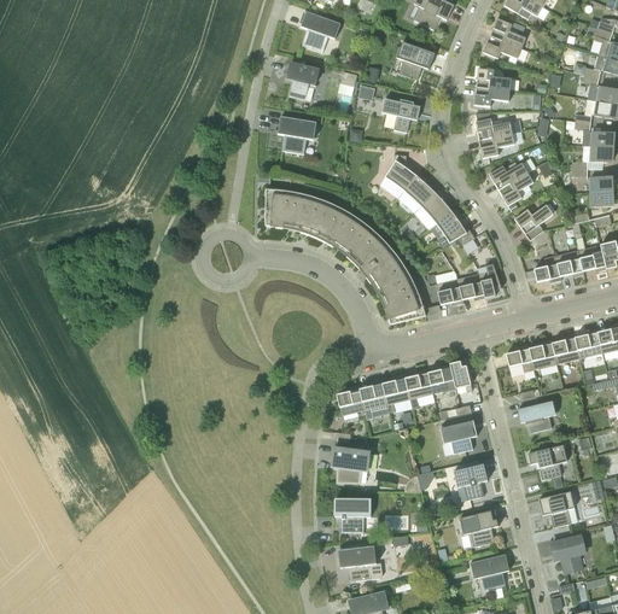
[(447,18),(449,12),(454,4),(447,0),(415,0),(414,3),(420,6),(414,19),(433,28),(439,16),(447,18)]
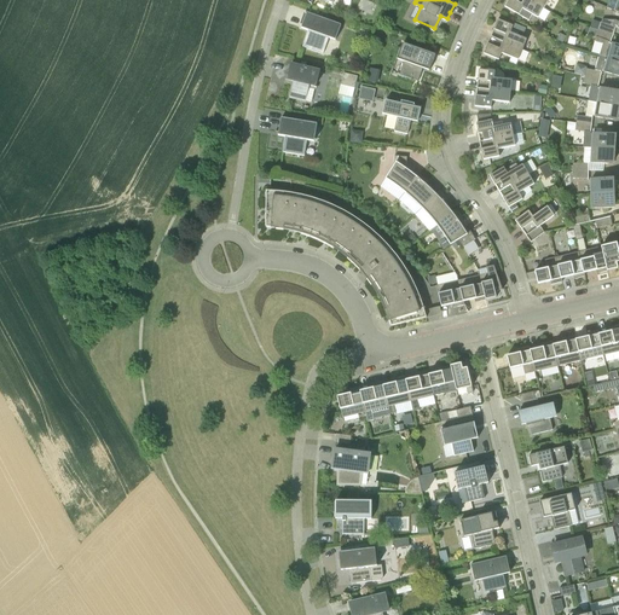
[(538,15),(544,5),(536,0),(505,0),(504,4),(519,12),(522,6),(538,15)]
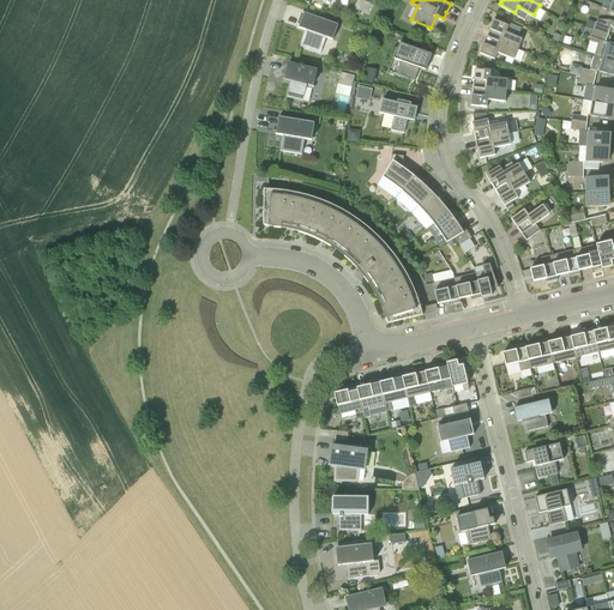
[(300,43),(320,52),(326,35),(332,37),(338,22),(305,10),(299,25),(306,28),(300,43)]
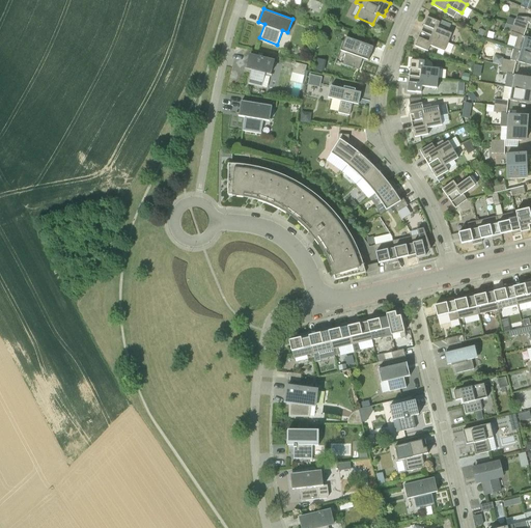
[(421,29),(448,40),(451,31),(438,25),(440,20),(427,15),(421,29)]
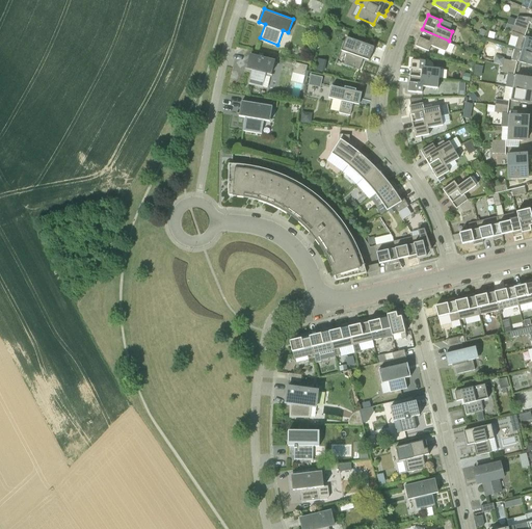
[(514,23),(527,28),(529,22),(516,18),(514,23)]
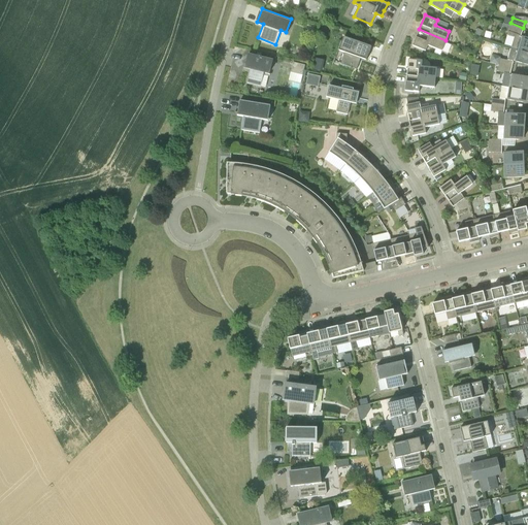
[(508,29),(521,33),(523,28),(510,23),(508,29)]
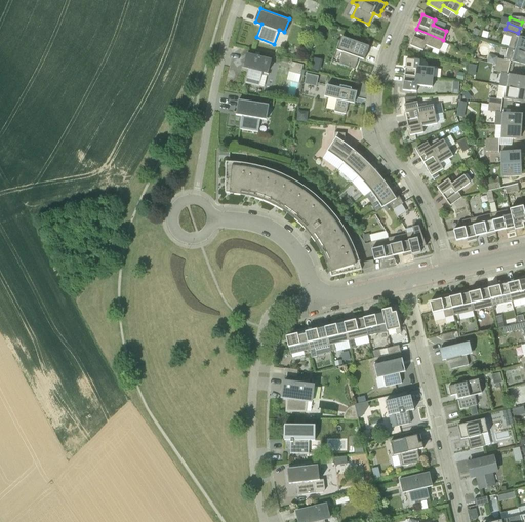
[(439,48),(443,40),(416,29),(410,43),(422,48),(426,43),(439,48)]
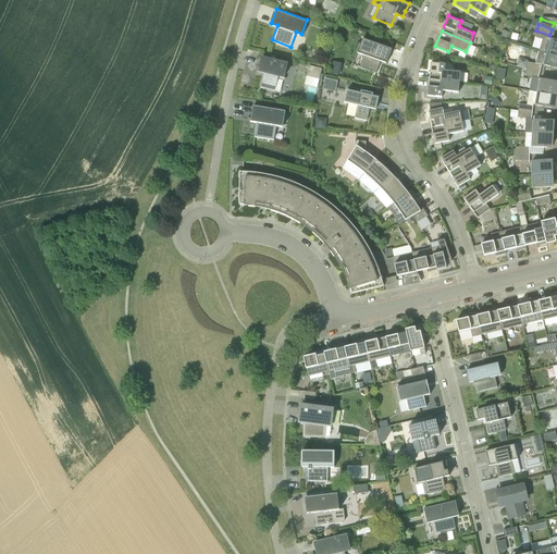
[(376,71),(381,59),(386,61),(392,47),(362,36),(357,50),(363,53),(359,65),(376,71)]
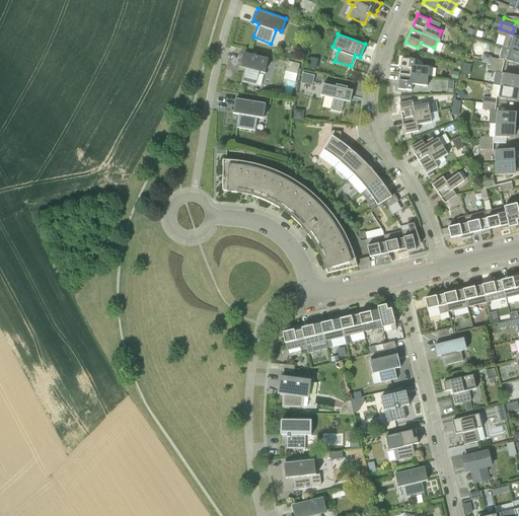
[(510,46),(518,48),(518,35),(513,34),(510,46)]
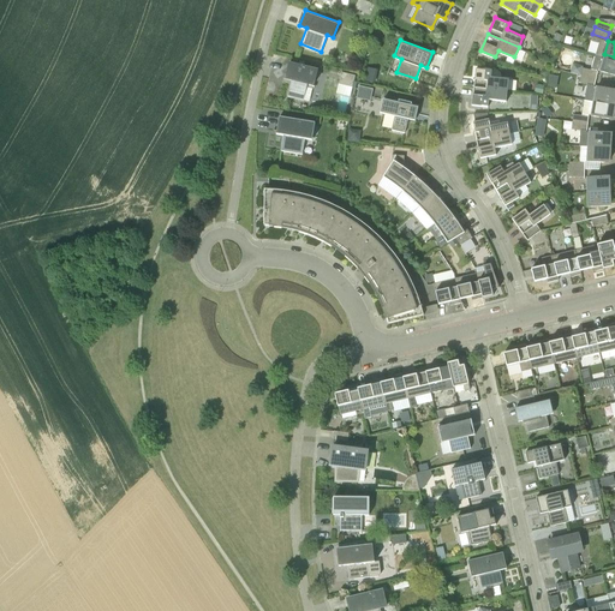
[(614,57),(604,54),(601,69),(614,72),(614,57)]
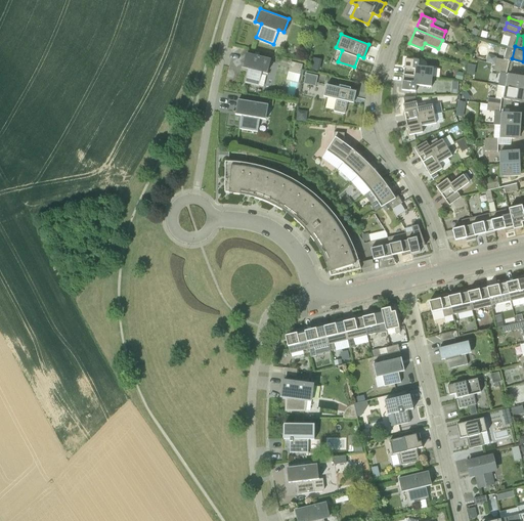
[(250,67),(246,80),(258,83),(261,70),(267,71),(270,58),(247,52),(244,64),(250,67)]
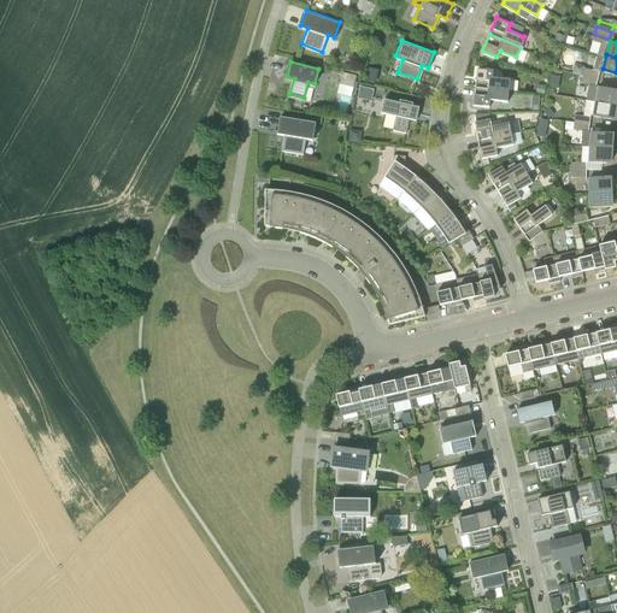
[(582,72),(598,76),(600,69),(585,65),(582,72)]
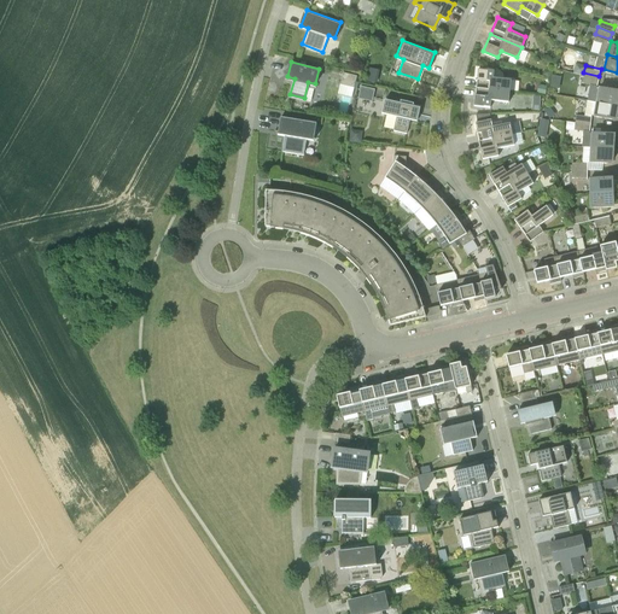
[(476,85),(509,88),(511,77),(494,76),(494,69),(478,66),(476,85)]
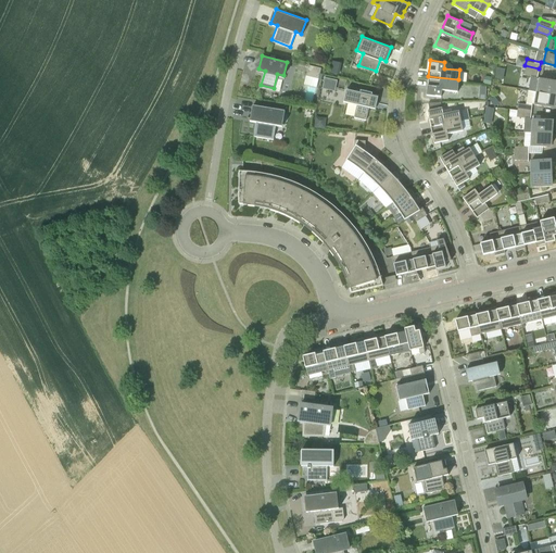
[(320,71),(321,67),(308,64),(306,75),(318,77),(318,76),(320,71)]
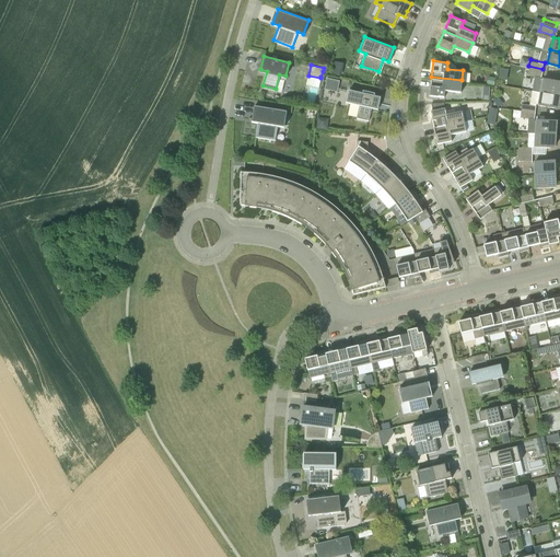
[(527,72),(541,76),(543,69),(528,66),(527,72)]
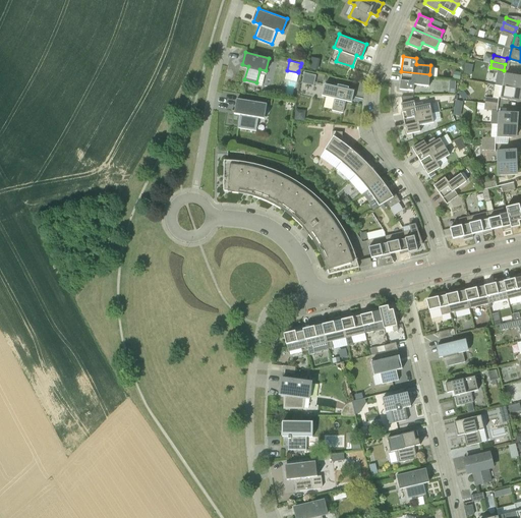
[(302,81),(313,83),(315,73),(304,71),(302,81)]
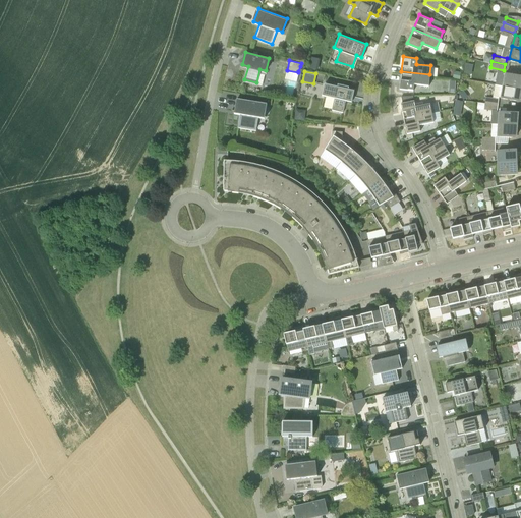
[(429,74),(401,71),(399,88),(413,89),(414,82),(428,84),(429,74)]
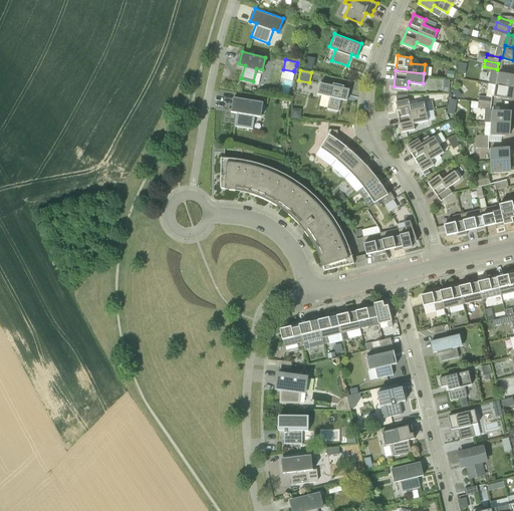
[(496,82),(513,85),(513,74),(513,73),(498,71),(496,82)]
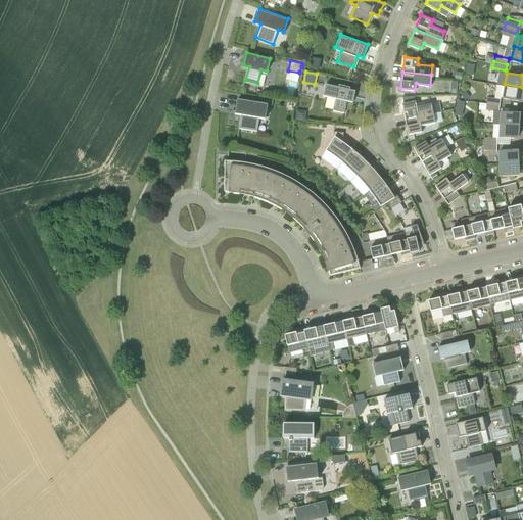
[(344,111),(346,99),(352,100),(355,89),(349,88),(350,85),(339,83),(338,85),(326,82),(323,94),(336,97),(333,108),(344,111)]
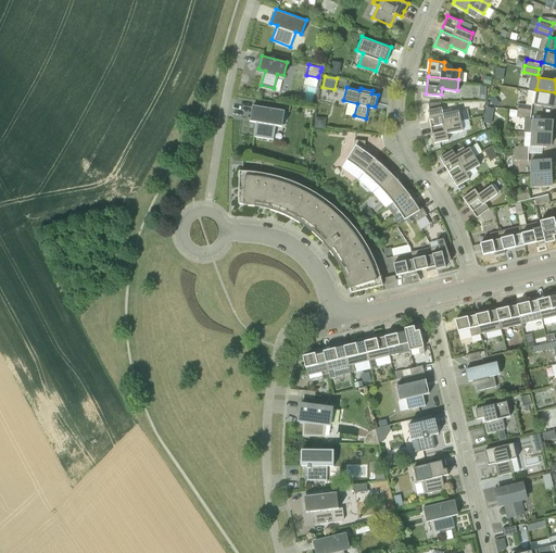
[(555,93),(555,92),(536,89),(534,102),(550,105),(551,104),(554,104),(555,93)]
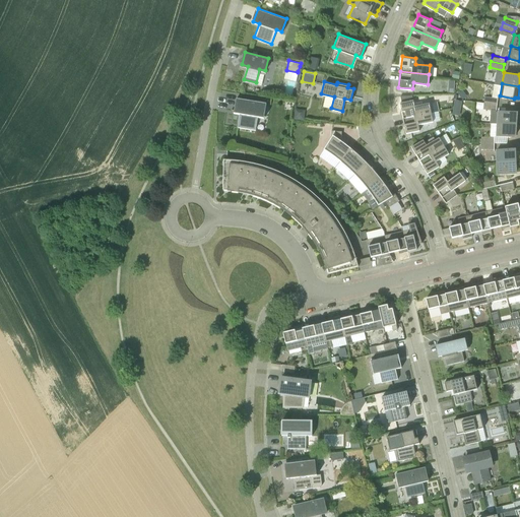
[(460,111),(464,98),(457,95),(453,109),(460,111)]
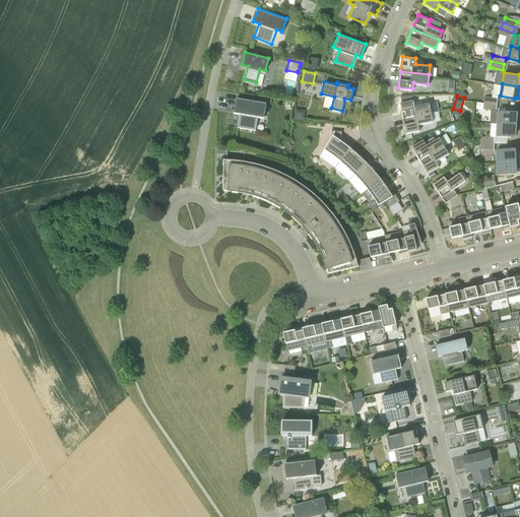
[(264,117),(264,114),(266,102),(236,97),(234,112),(240,113),(238,126),(256,128),(258,116),(264,117)]
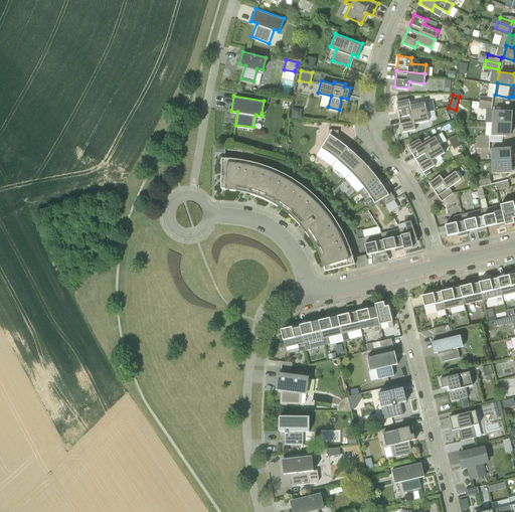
[(398,116),(426,110),(424,101),(410,104),(409,98),(395,101),(398,116)]
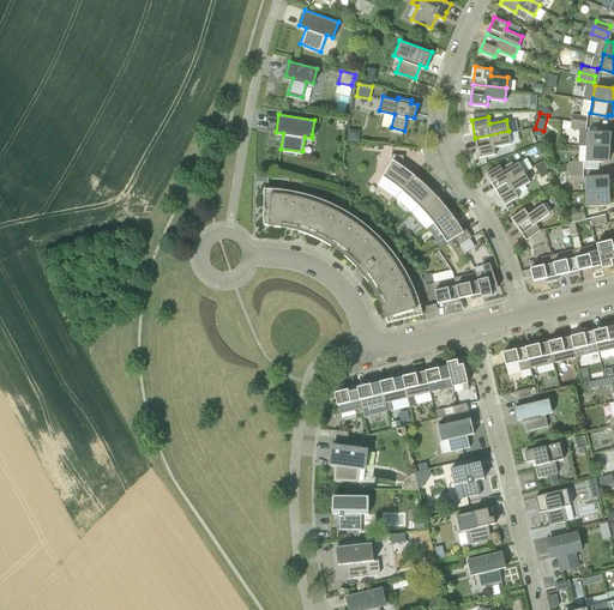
[(587,144),(609,145),(609,133),(606,132),(606,131),(588,130),(587,144)]
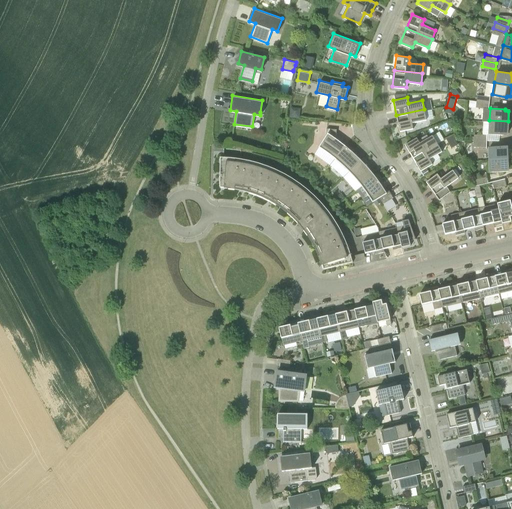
[(424,109),(396,115),(400,130),(413,127),(412,121),(426,118),(424,109)]
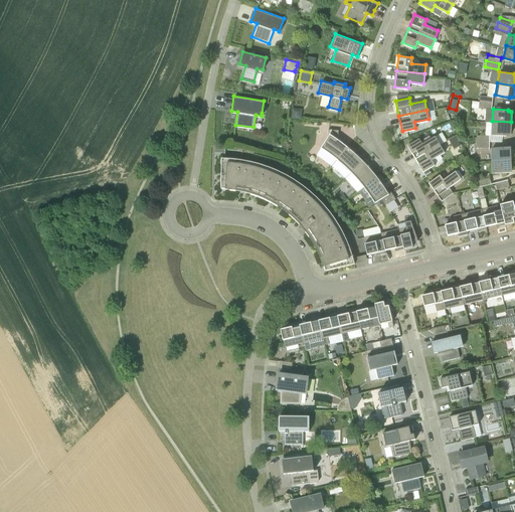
[(511,122),(492,121),(492,133),(506,134),(506,133),(510,133),(511,122)]
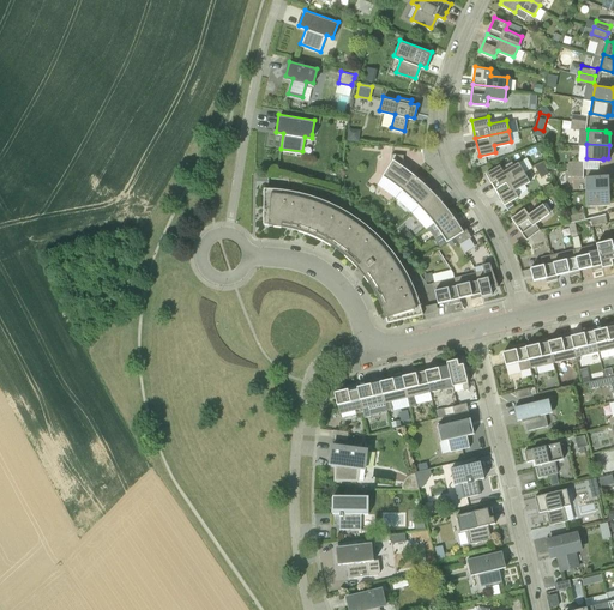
[(413,173),(402,164),(403,153),(391,152),(390,162),(383,174),(401,188),(413,173)]
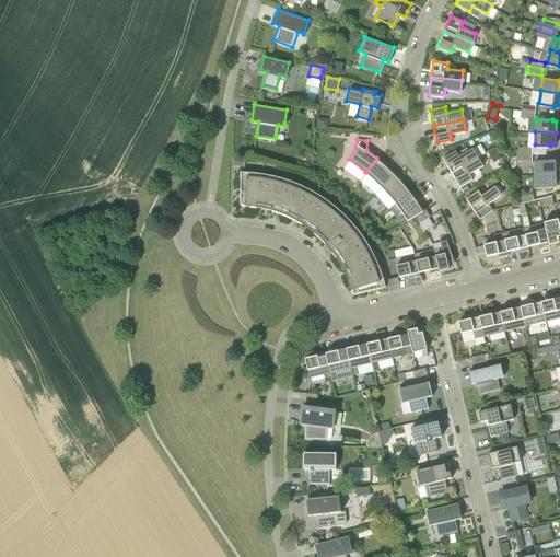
[(443,157),(451,171),(478,155),(473,147),(458,154),(455,149),(443,157)]
